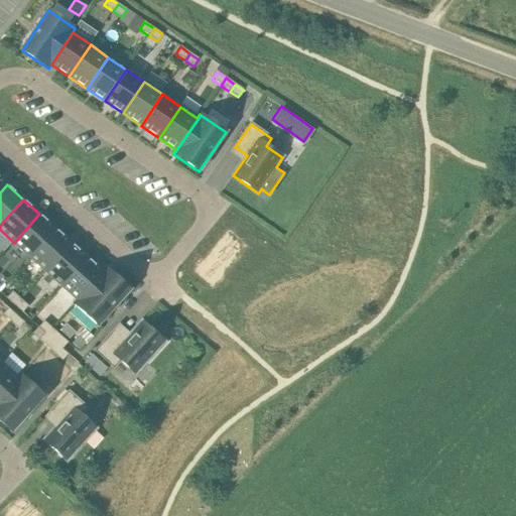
[(55,229),(39,214),(14,243),(29,257),(55,229)]
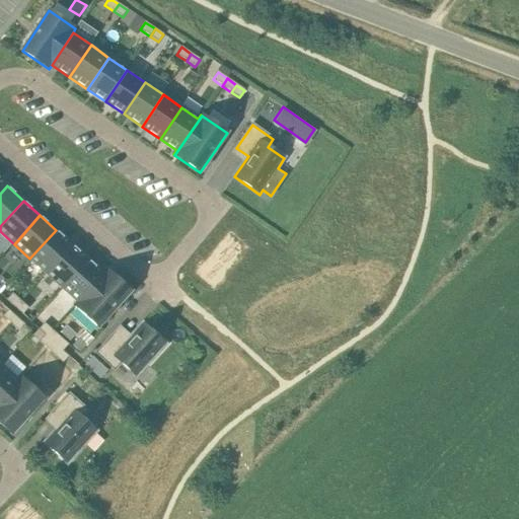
[(72,244),(56,230),(29,258),(46,274),(72,244)]
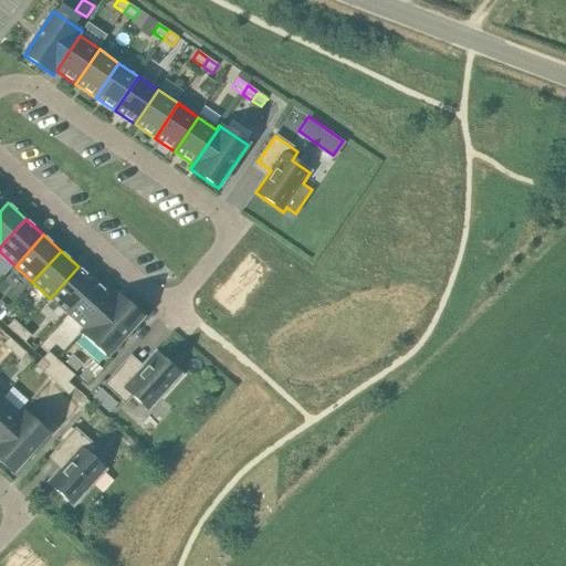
[(96,283),(79,266),(50,299),(67,314),(96,283)]
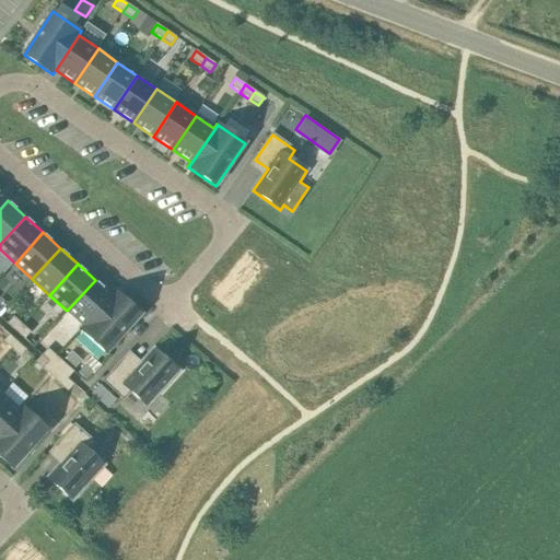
[(116,292),(115,292),(112,295),(95,280),(67,311),(83,326),(80,330),(81,330),(116,292)]
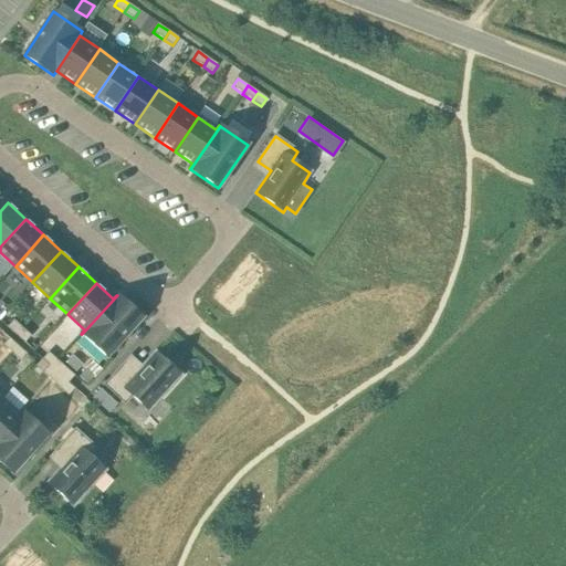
[(82,334),(107,357),(143,318),(117,295),(82,334)]
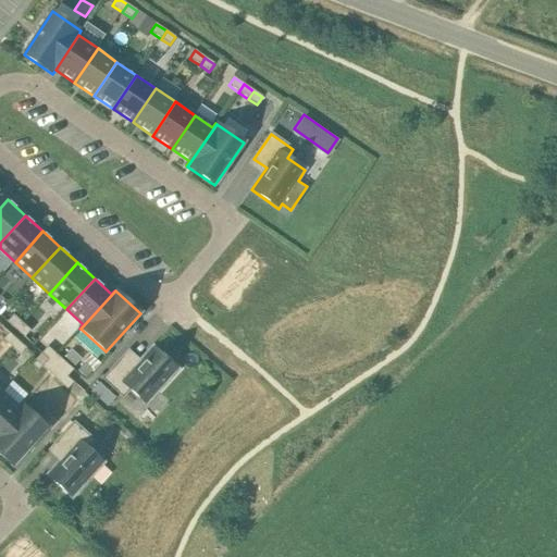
[(22,323),(13,316),(7,322),(15,331),(22,323)]
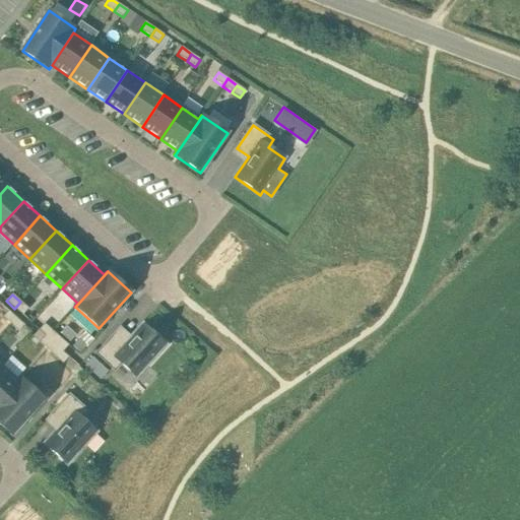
[(14,309),(22,316),(28,310),(20,302),(14,309)]
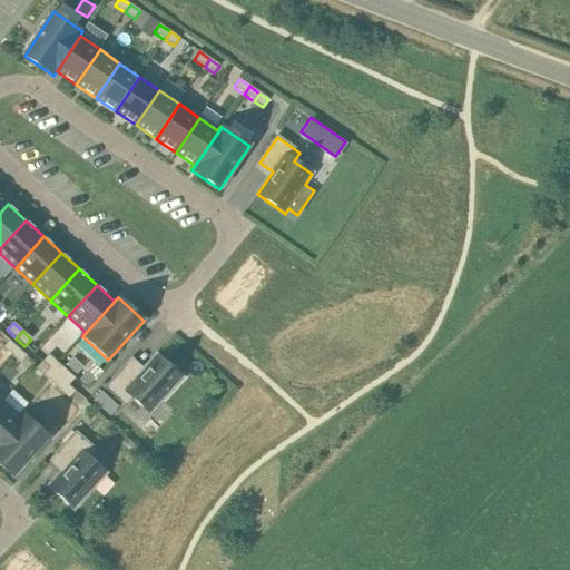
[(18,349),(9,341),(2,349),(11,356),(18,349)]
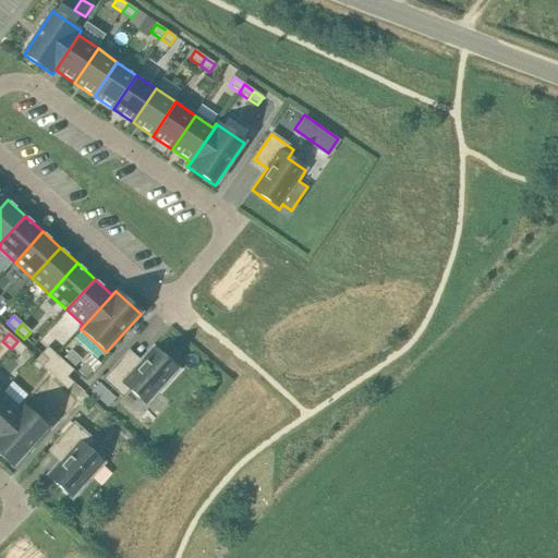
[(11,349),(20,356),(26,349),(17,341),(11,349)]
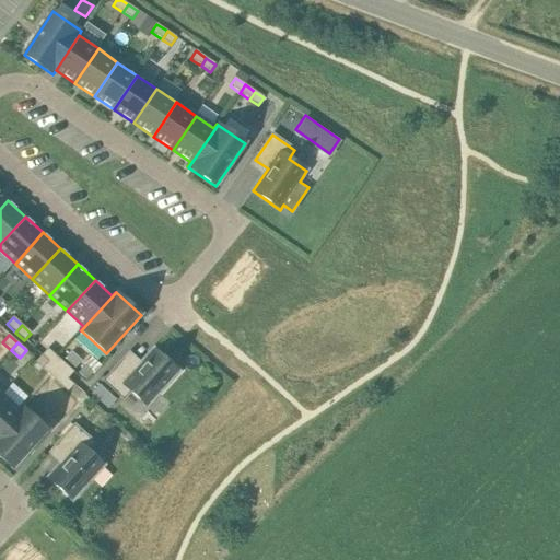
[(57,358),(48,349),(42,357),(50,364),(57,358)]
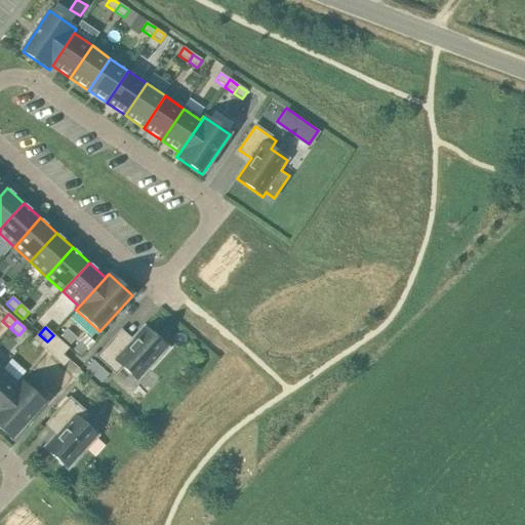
[(66,328),(59,335),(69,345),(75,337),(66,328)]
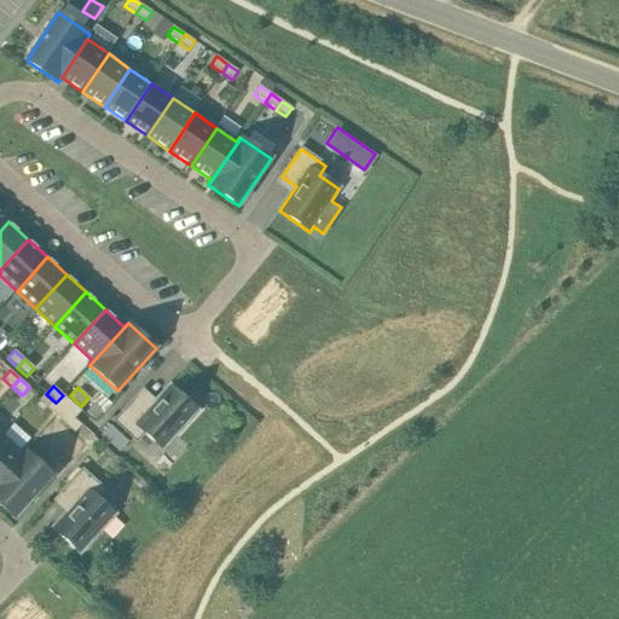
[(144,389),(115,421),(137,441),(144,433),(162,450),(197,411),(169,387),(157,400),(144,389)]
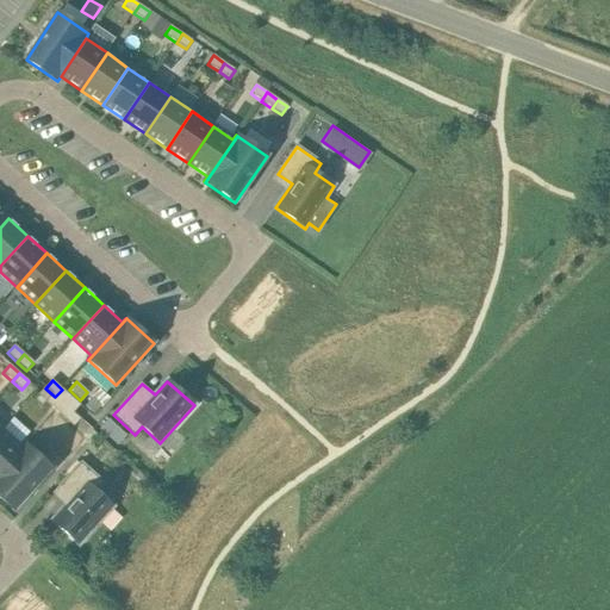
[(41,392),(38,394),(45,402),(55,410),(62,403),(55,397),(45,388),(45,387),(41,392)]
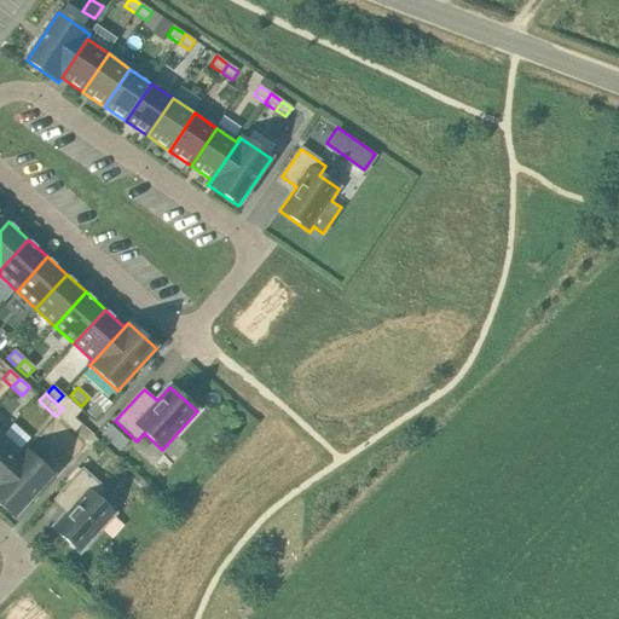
[(94,401),(86,411),(94,418),(110,401),(102,394),(94,401)]
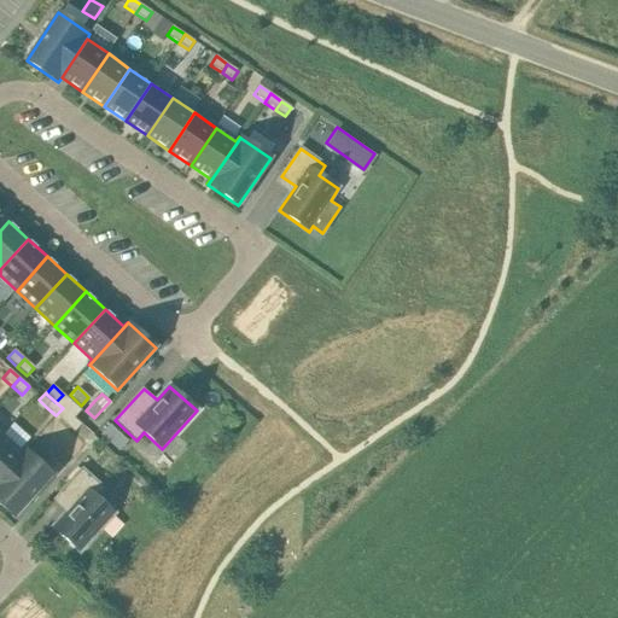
[(65,410),(73,403),(63,395),(56,402),(63,408),(65,410)]
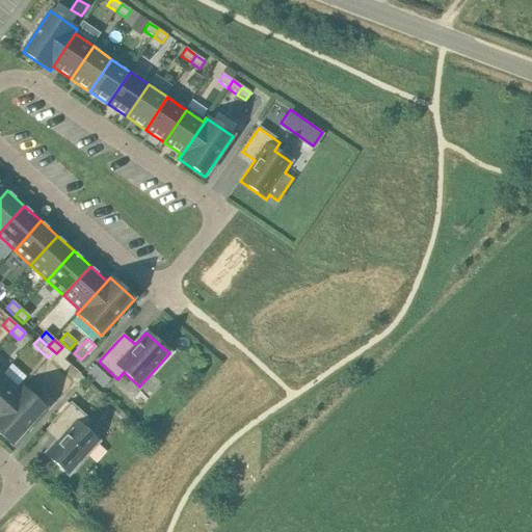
[(62,358),(64,362),(71,354),(62,347),(56,353),(62,358)]
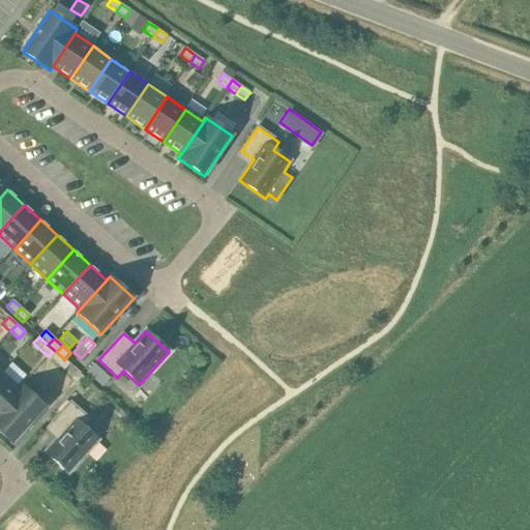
[(62,357),(56,352),(54,350),(48,357),(56,364),(62,357)]
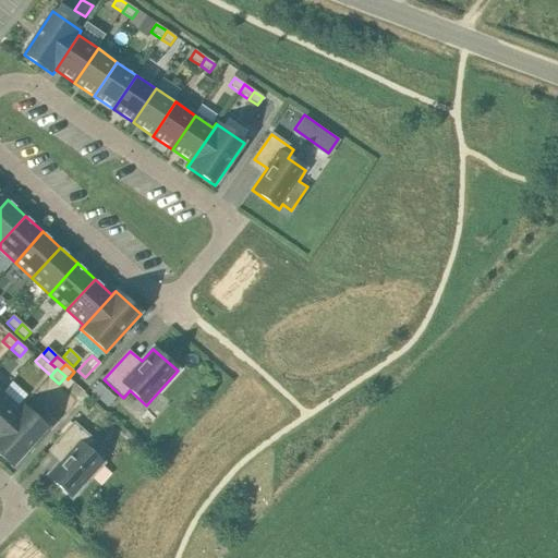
[(59,384),(68,391),(74,385),(68,379),(65,376),(59,384)]
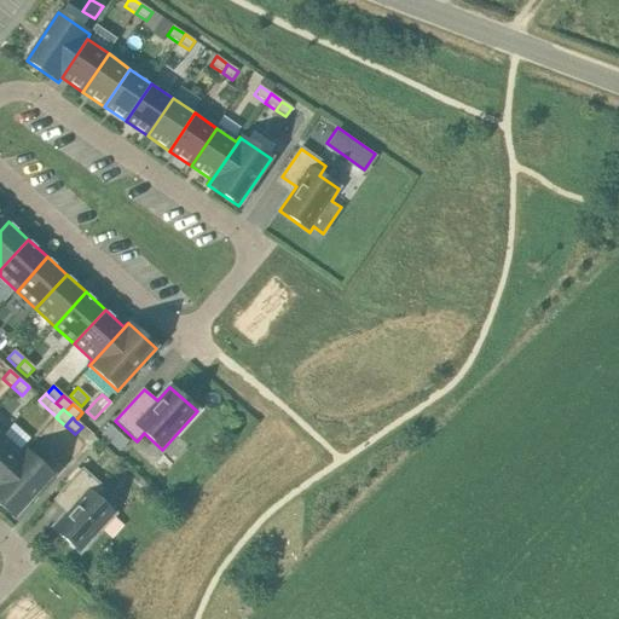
[(128,441),(109,424),(99,435),(117,452),(128,441)]
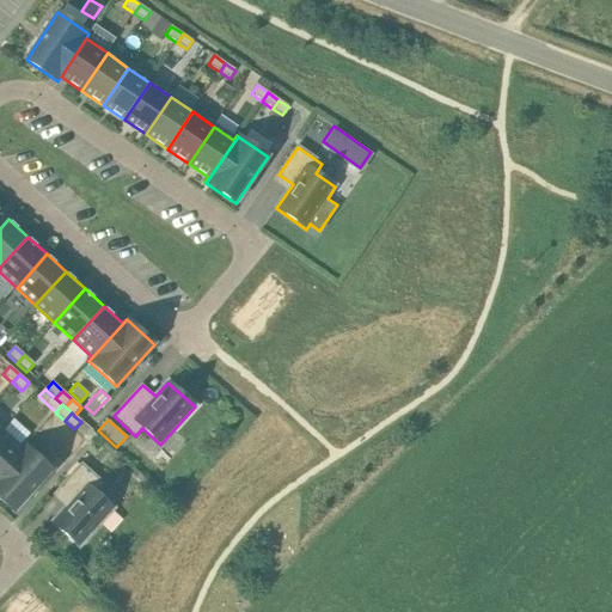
[(0,472),(25,446),(24,445),(19,450),(1,433),(0,434),(0,472)]
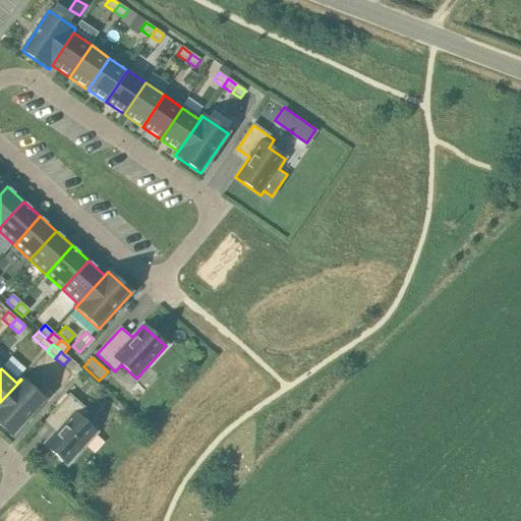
[(0,402),(0,425),(11,436),(44,400),(21,380),(0,402)]
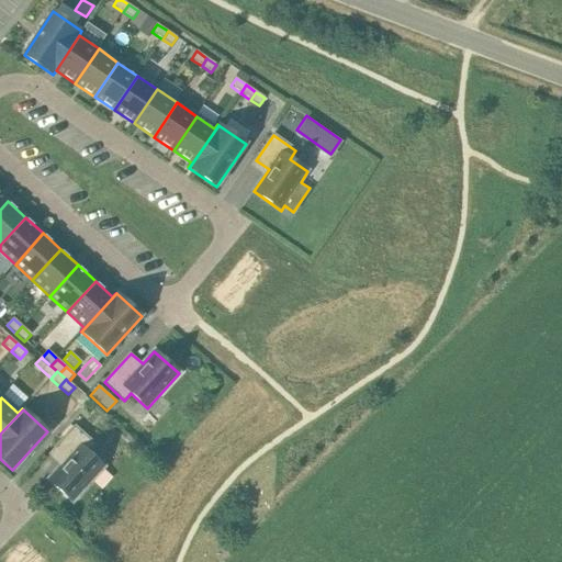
[(55,449),(66,460),(48,480),(72,503),(104,468),(88,453),(94,446),(75,427),(55,449)]
